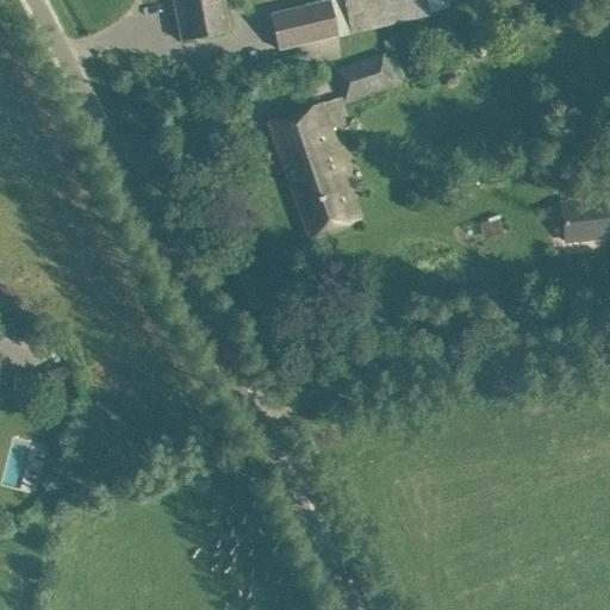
[(172,0),(180,41),(204,36),(229,31),(222,0),(172,0)]
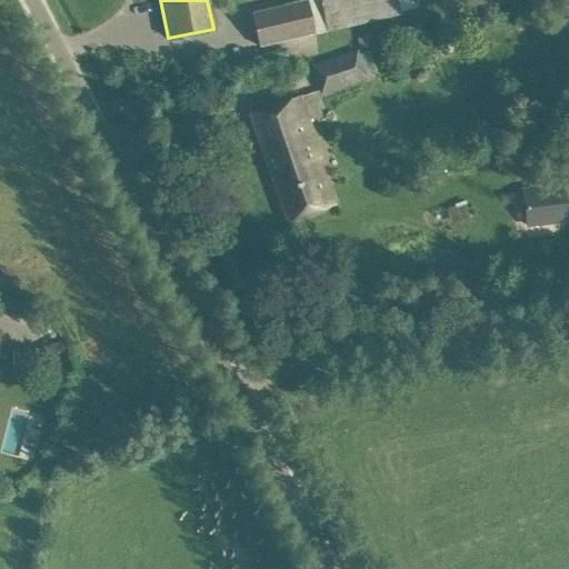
[(316,33),(401,15),(401,11),(407,9),(407,8),(416,5),(413,0),(299,0),(251,11),(259,45),(316,32),(316,33)]
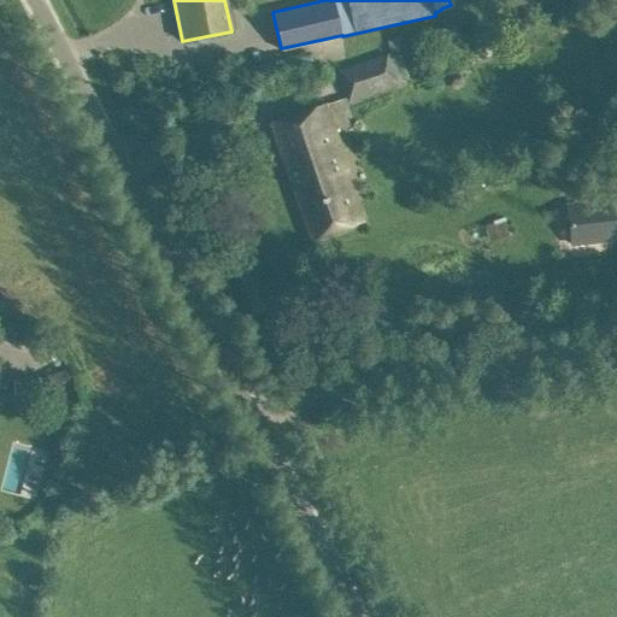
[(348,103),(398,83),(398,80),(409,76),(400,52),(389,57),(388,53),(338,71),(348,103)]
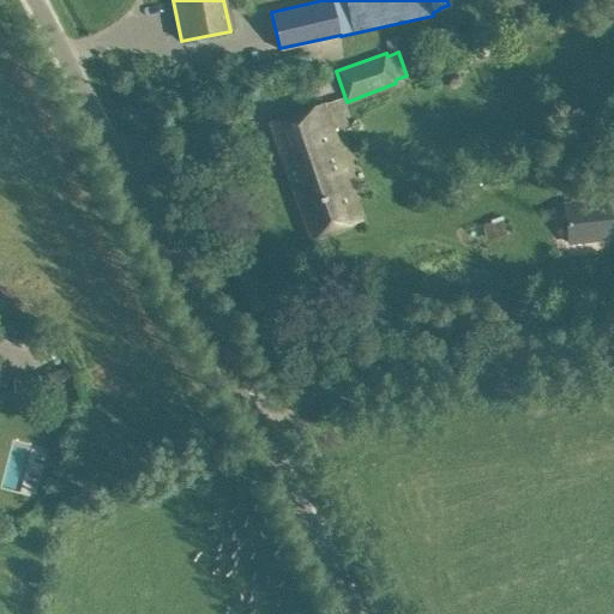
[(309,238),(332,230),(360,221),(341,167),(333,169),(330,157),(341,154),(323,103),(269,122),(309,238)]
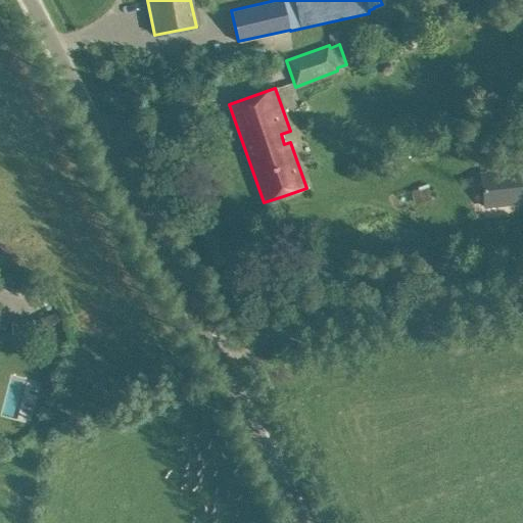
[(522,201),(522,169),(480,174),(484,206),(522,201)]
